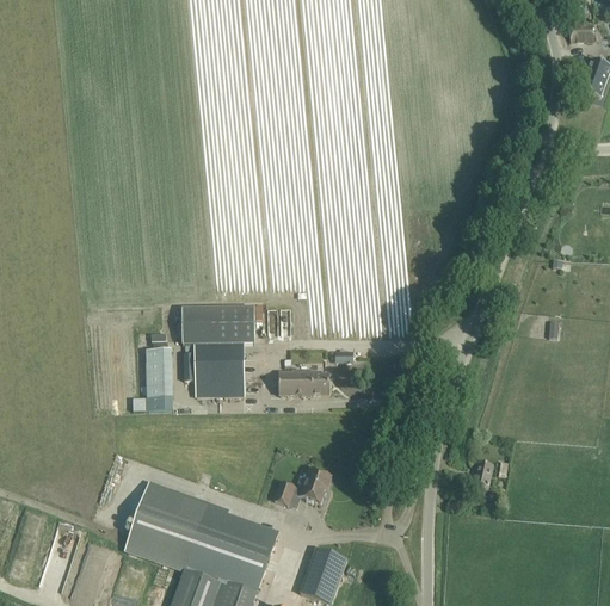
[(570,39),(581,39),(603,38),(602,22),(570,23),(570,39)]
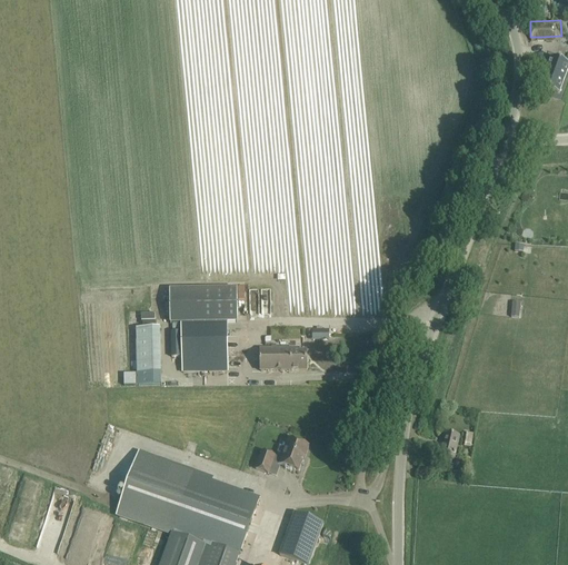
[(567,59),(550,53),(539,82),(557,89),(567,59)]
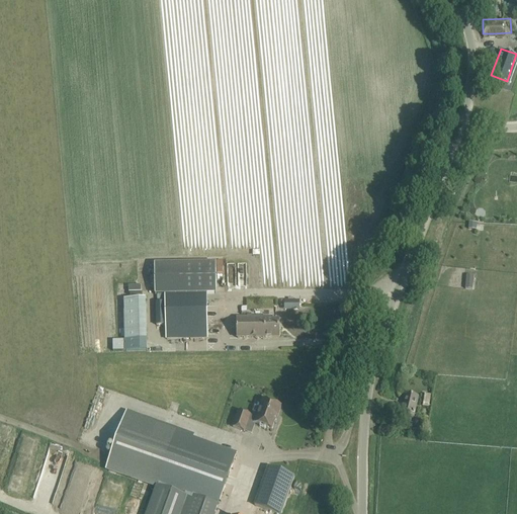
[(214,259),(154,259),(154,291),(156,291),(156,297),(163,296),(163,303),(164,328),(164,335),(205,334),(204,290),(216,290),(214,259)]
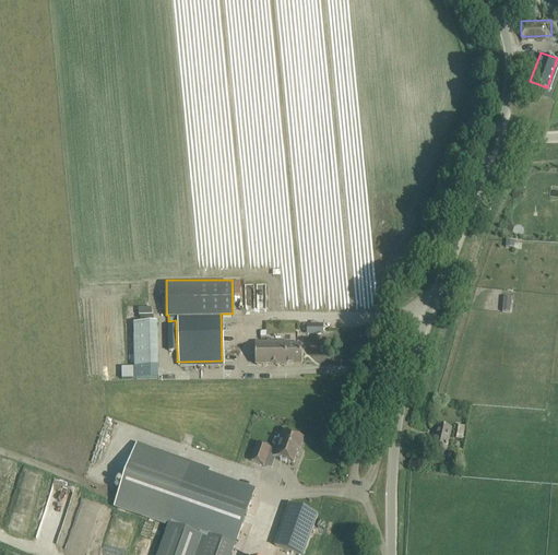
[(155,318),(132,319),(133,363),(157,363),(155,318)]
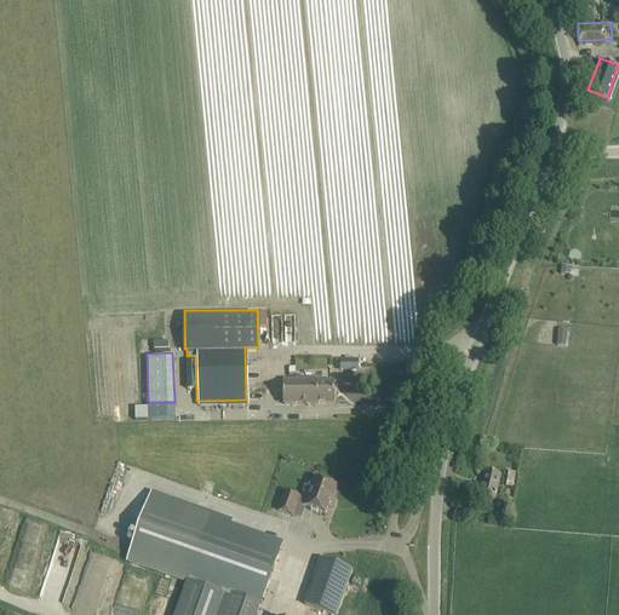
[(195,357),(185,357),(185,385),(195,385),(195,357)]
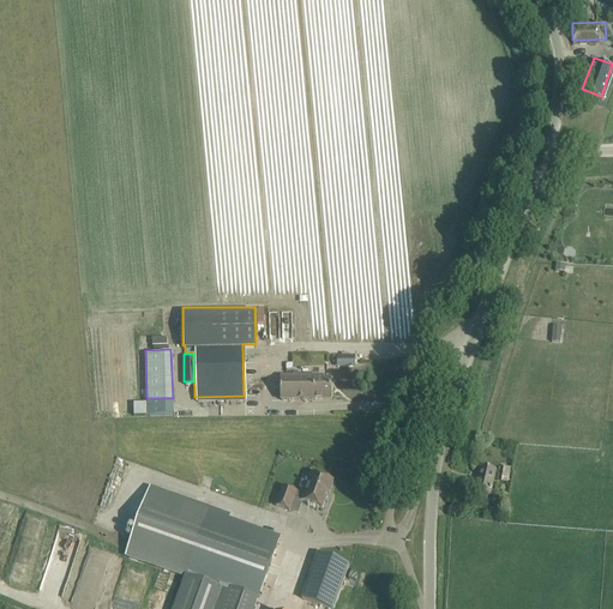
[(353,354),(336,354),(336,363),(353,363),(353,354)]
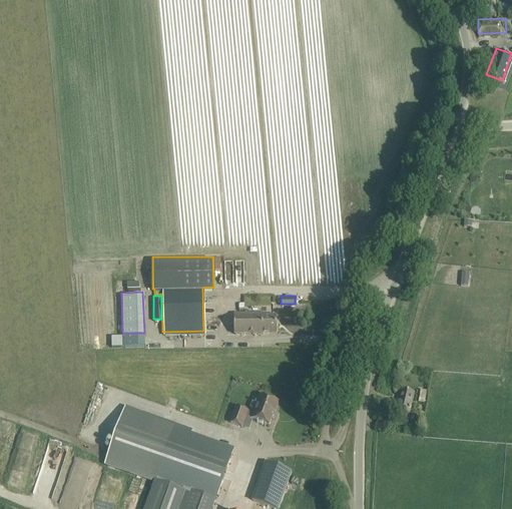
[(234,331),(266,330),(276,330),(276,313),(265,313),(265,310),(233,311),(234,331)]
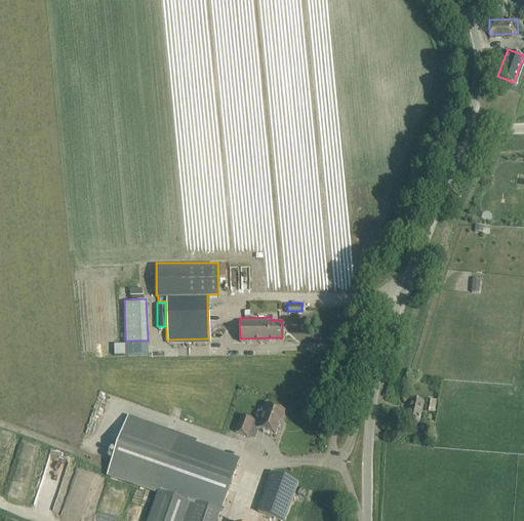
[(422,398),(420,397),(410,395),(405,416),(417,419),(422,398)]
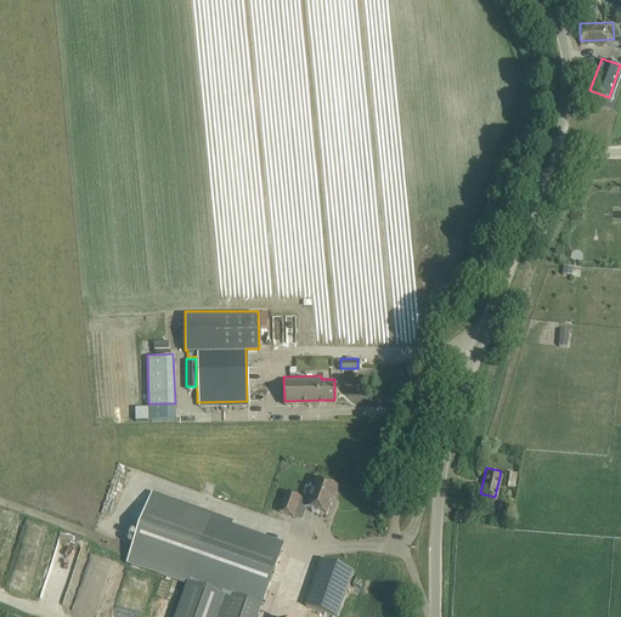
[(277,508),(281,509),(292,513),(297,499),(305,502),(305,503),(326,510),(329,499),(328,498),(329,494),(332,496),(337,482),(315,475),(308,493),(306,496),(298,493),(284,488),(277,508)]
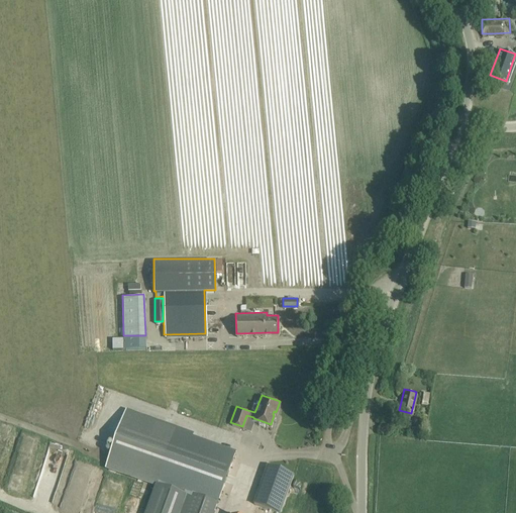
[(95,401),(75,455),(155,485),(144,512),(211,512),(234,450),(224,447),(175,429),(176,424),(125,406),(97,396),(95,401)]
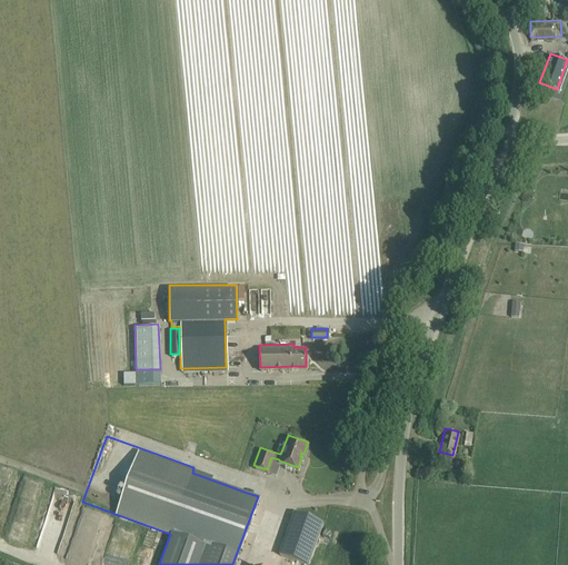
[(0,508),(12,464),(0,459),(0,508)]
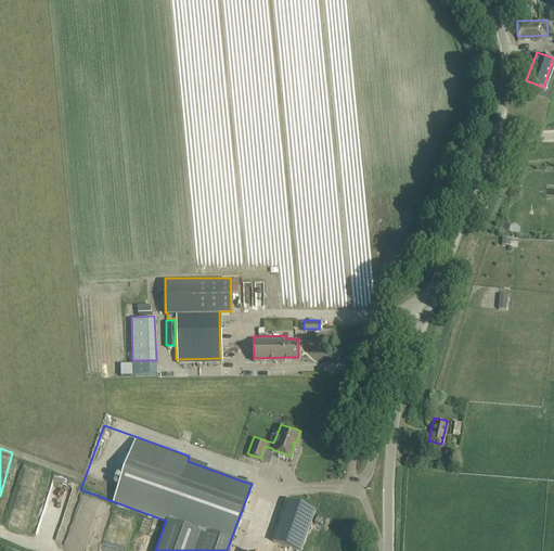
[(314,507),(286,497),(272,537),(300,548),(314,507)]
